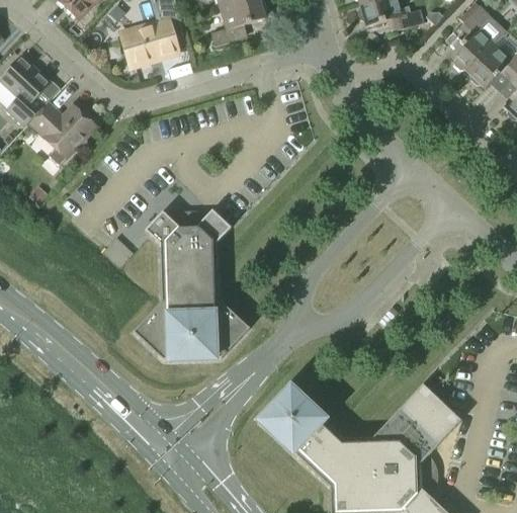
[(61,0),(79,17),(94,0),(61,0)]
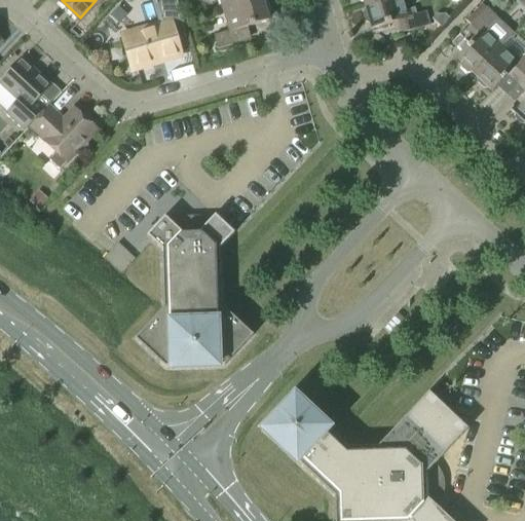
[(159,0),(164,19),(123,31),(134,66),(181,51),(174,29),(186,25),(178,0),(159,0)]
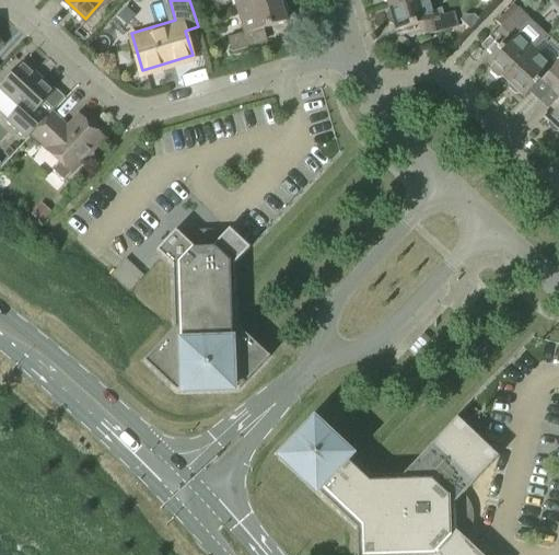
[(255,0),(237,6),(244,29),(229,33),(233,48),(263,38),(259,25),(287,18),(286,12),(288,7),(286,0),(255,0)]
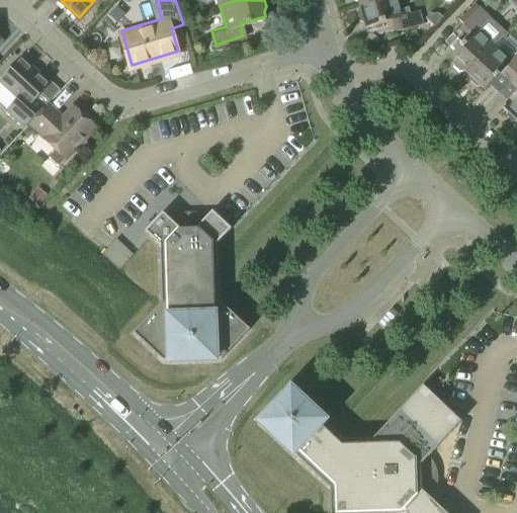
[(363,0),(359,1),(360,5),(358,9),(360,17),(365,19),(366,24),(392,17),(396,29),(424,21),(420,7),(405,12),(401,0),(363,0)]
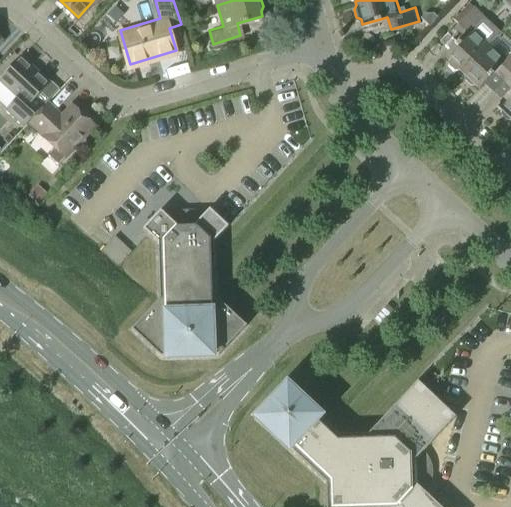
[(463,69),(490,40),(481,32),(492,20),(474,4),(454,25),(463,33),(445,53),(449,56),(449,61),(455,67),(460,67),(463,69)]
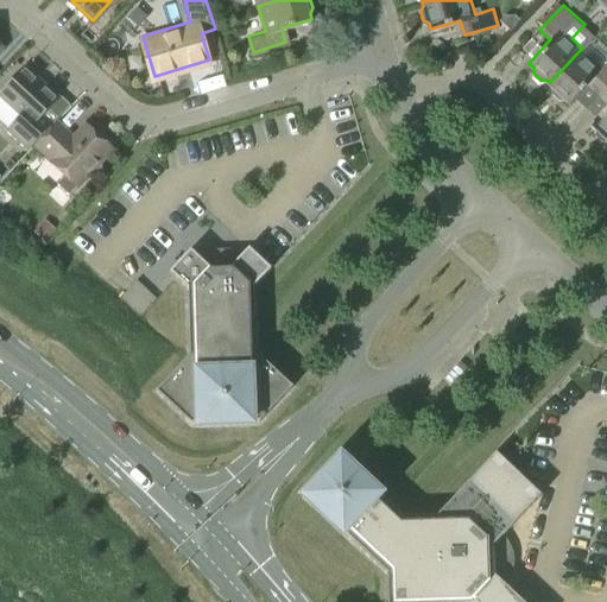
[(501,18),(511,27),(522,18),(517,13),(506,13),(501,18)]
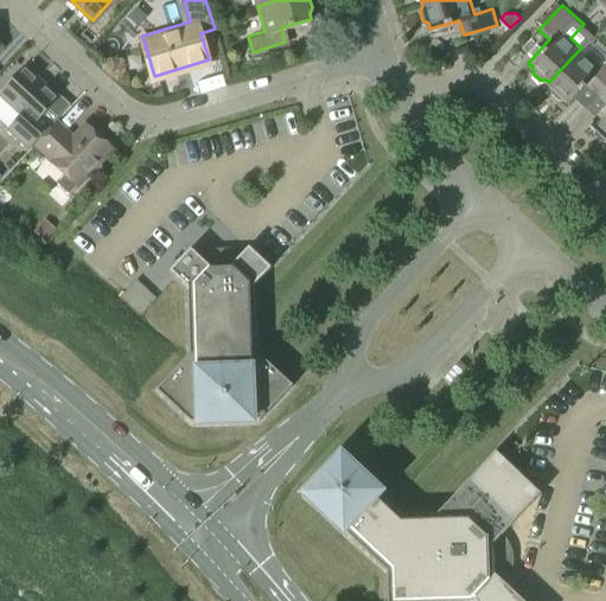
[(605,59),(600,65),(581,48),(549,82),(552,84),(552,90),(559,97),(565,97),(569,101),(591,78),(601,89),(605,84),(605,59)]
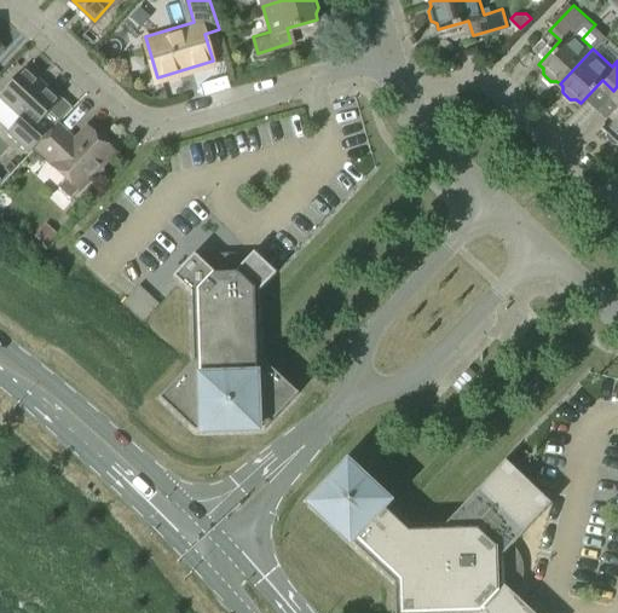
[(46,111),(59,97),(24,65),(0,92),(23,113),(9,129),(30,149),(56,121),(46,111)]
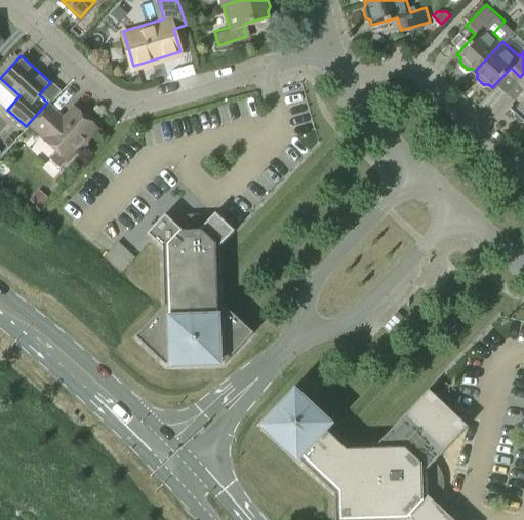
[(523,73),(520,77),(523,80),(523,89),(510,105),(514,109),(514,114),(520,119),(523,119),(523,73)]
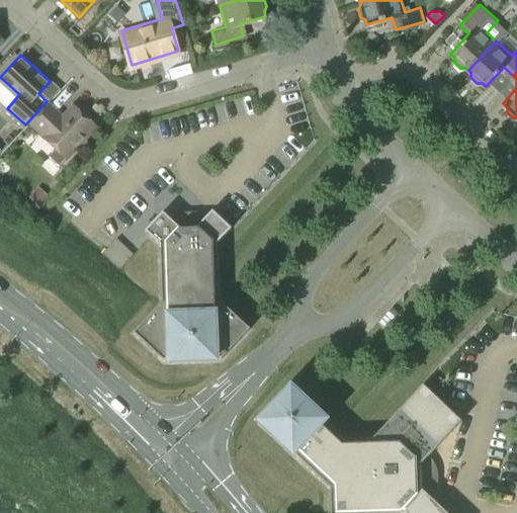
[(84,137),(96,124),(73,103),(63,114),(50,102),(31,121),(45,134),(44,135),(56,146),(49,154),(59,163),(66,156),(67,156),(77,145),(80,148),(87,140),(84,137)]
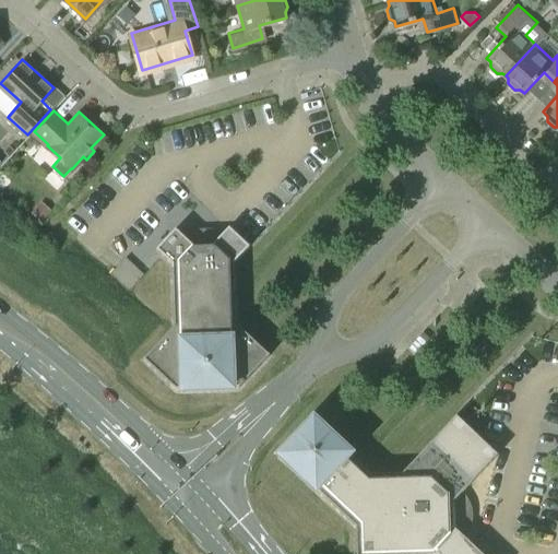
[(40,201),(32,211),(40,220),(50,210),(40,201)]
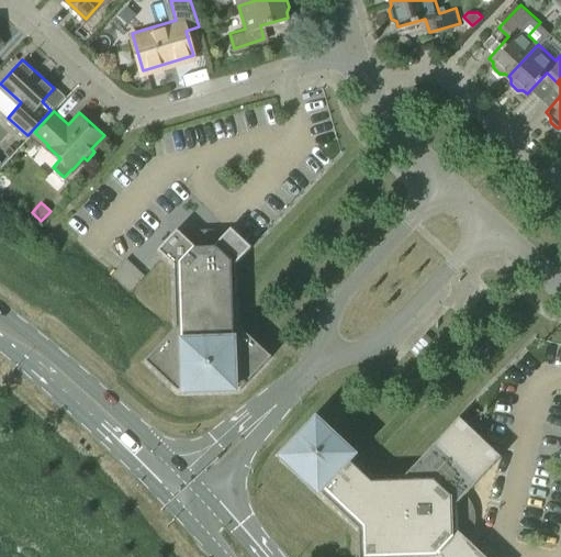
[(250,245),(235,231),(231,226),(219,238),(212,232),(197,233),(189,240),(177,227),(158,248),(174,263),(176,325),(144,358),(177,389),(179,389),(180,403),(237,403),(237,387),(240,387),(271,355),(238,323),(236,262),(250,245)]
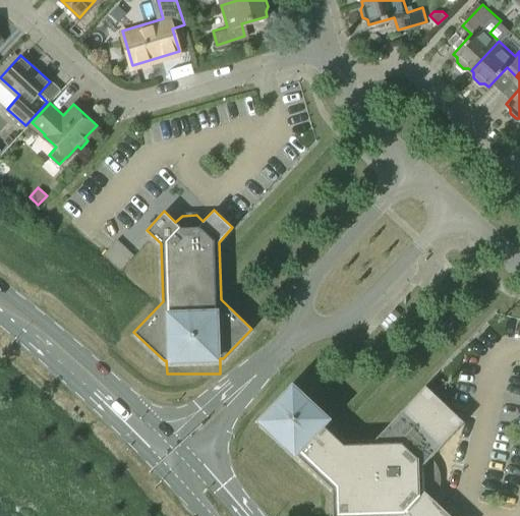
[(130,249),(117,237),(109,246),(104,251),(120,267),(134,252),(130,249)]
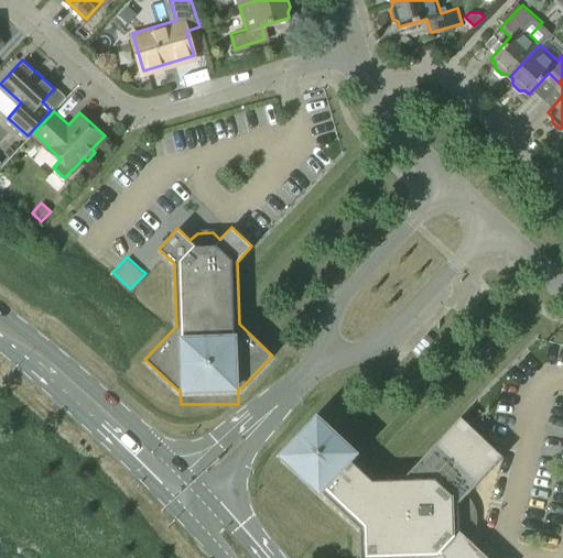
[(458,507),(459,499),(504,452),(462,412),(405,474),(375,476),(316,420),(282,457),(359,528),(359,557),(489,557),(476,546),(459,529),(458,524),(469,524),(469,506),(458,507)]
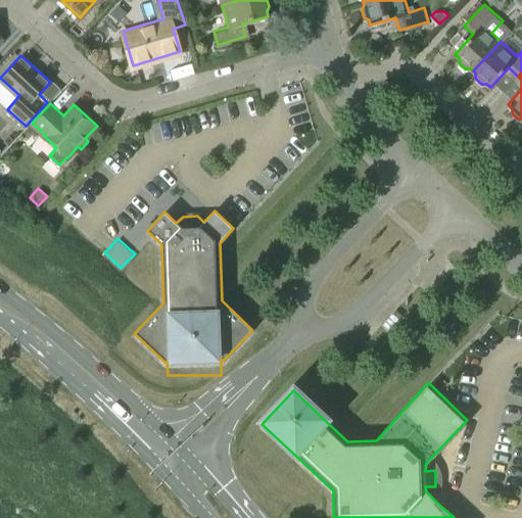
All buildings are outlined.
